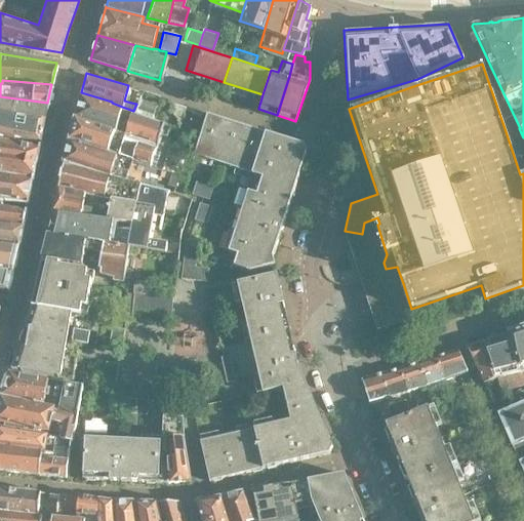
[(81,92),(74,116),(114,129),(116,130),(122,107),(112,103),(112,102),(81,92)]
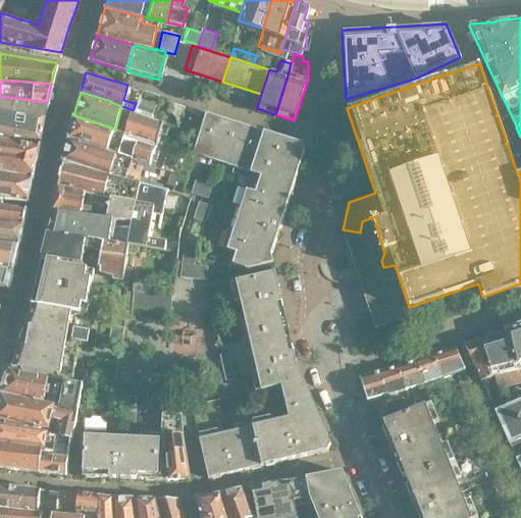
[(0,109),(44,116),(47,102),(0,96),(0,109)]
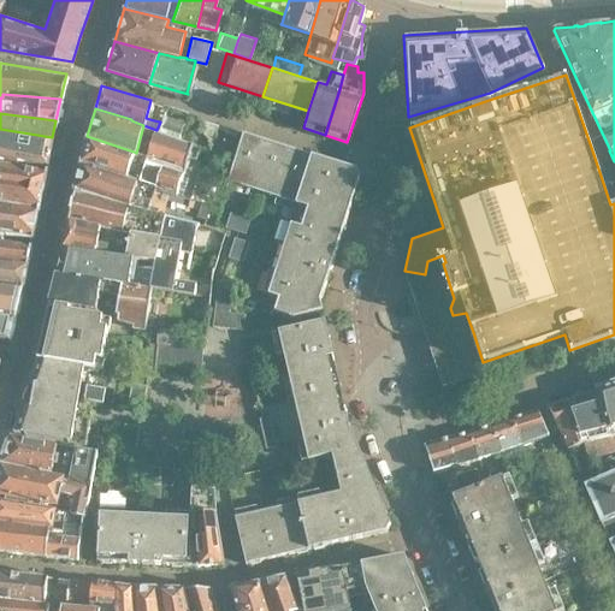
[(143,125),(136,153),(146,158),(184,171),(190,150),(191,142),(177,137),(183,119),(163,113),(161,118),(160,122),(157,130),(143,125)]
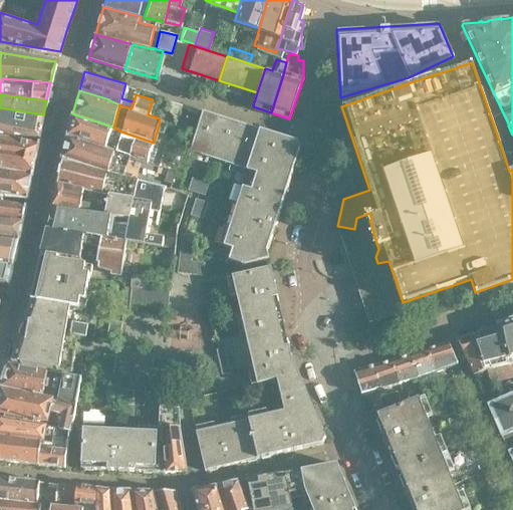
[(0,129),(36,136),(39,137),(43,114),(0,107),(0,129)]
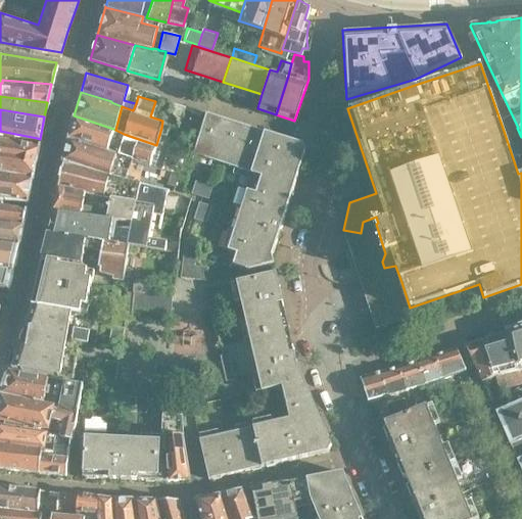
[(205,110),(200,128),(192,152),(250,171),(264,129),(205,110)]
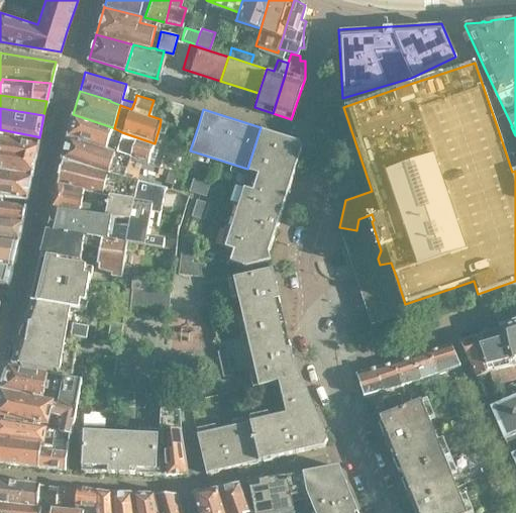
[(70,126),(68,135),(115,150),(122,132),(114,128),(112,127),(73,114),(70,126)]
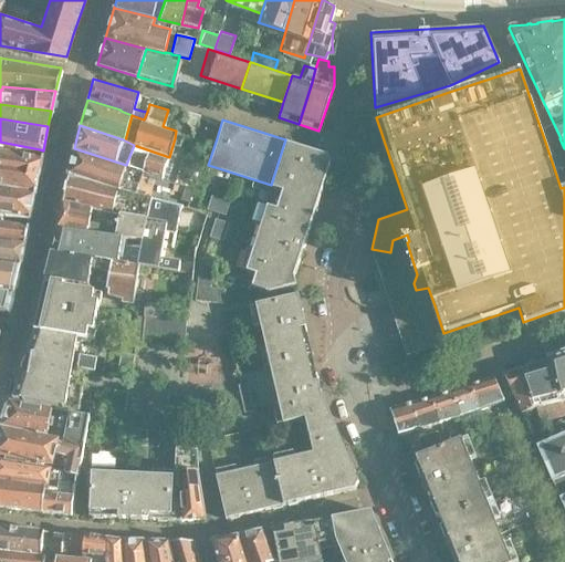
[(267,203),(257,236),(301,250),(331,159),(327,153),(285,139),(271,185),(282,188),(276,206),(267,203)]
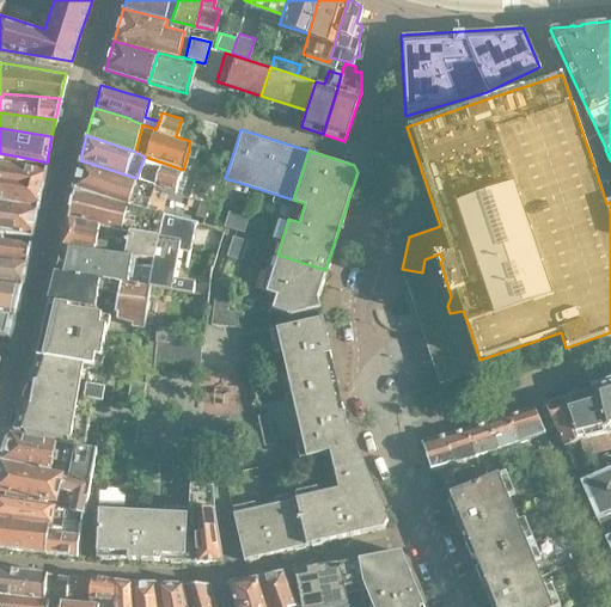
[(136,178),(154,185),(188,195),(195,173),(183,170),(145,157),(136,178)]
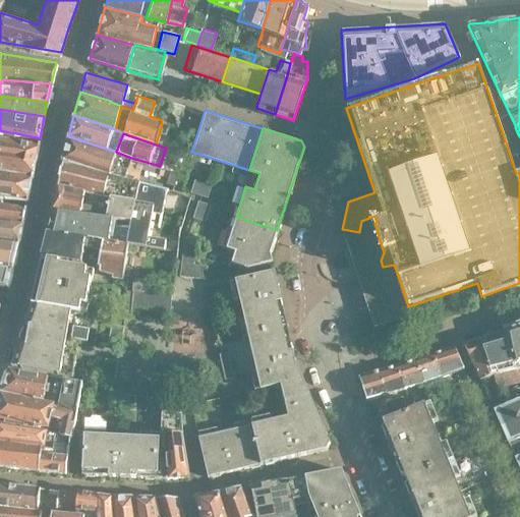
[(0,153),(36,159),(40,142),(36,141),(0,134),(0,153)]
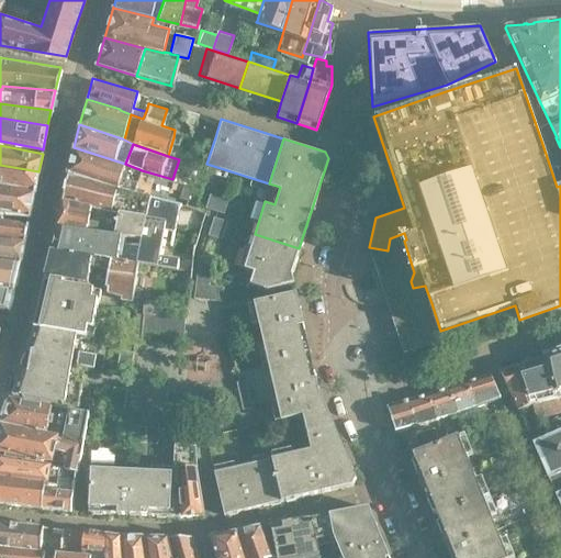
[(74,147),(67,174),(134,191),(137,182),(142,170),(125,164),(74,147)]
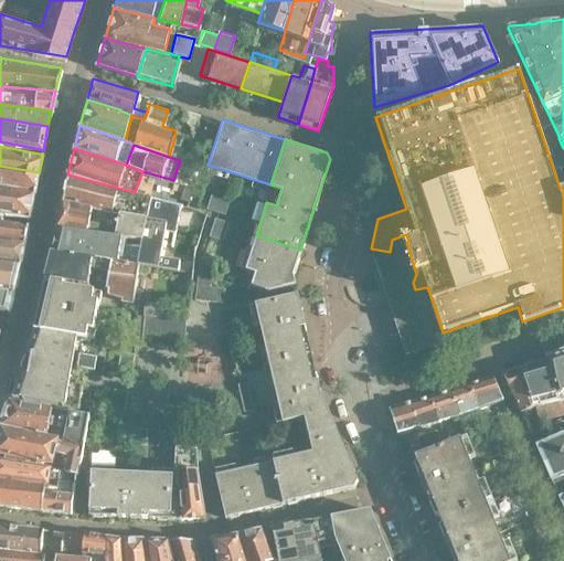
[(200,160),(192,158),(190,166),(198,168),(200,160)]
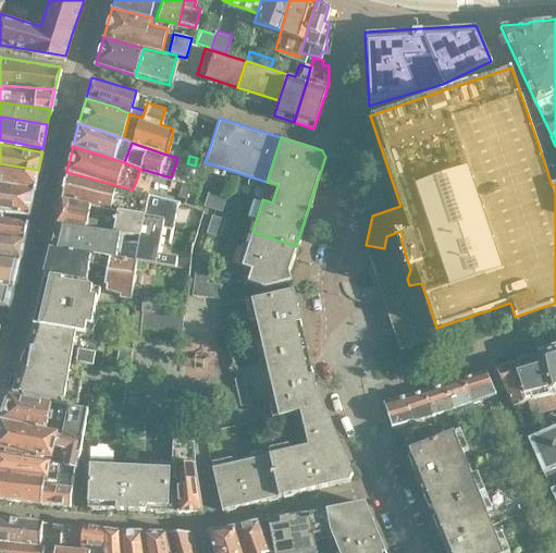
[(0,181),(34,186),(35,187),(38,170),(0,163),(0,181)]
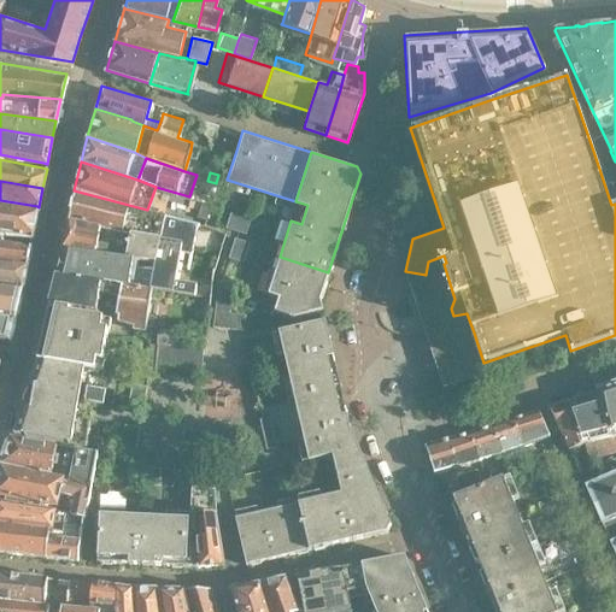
[(74,190),(69,217),(99,224),(99,227),(122,230),(124,224),(181,236),(179,249),(189,252),(195,222),(185,219),(147,210),(74,190)]
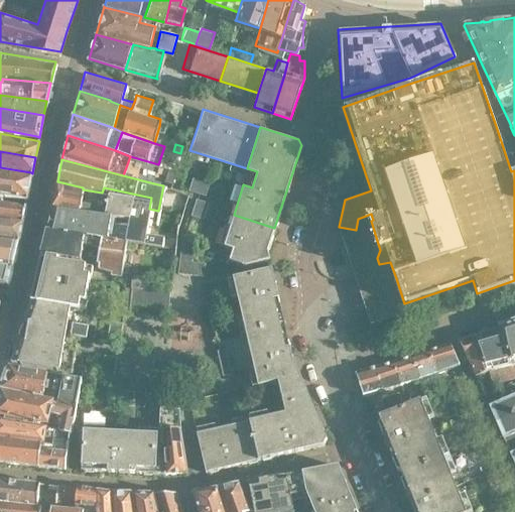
[(163,180),(171,181),(172,182),(176,168),(167,166),(163,180)]
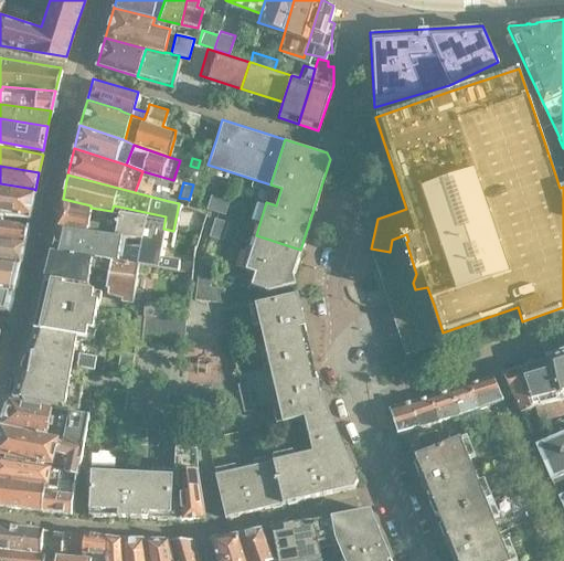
[(0,211),(27,214),(30,215),(34,189),(0,183),(0,211)]
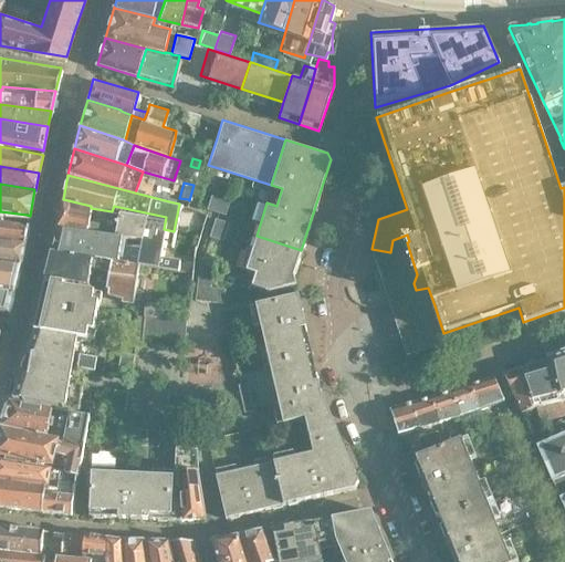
[(211,193),(207,206),(225,212),(229,198),(211,193)]
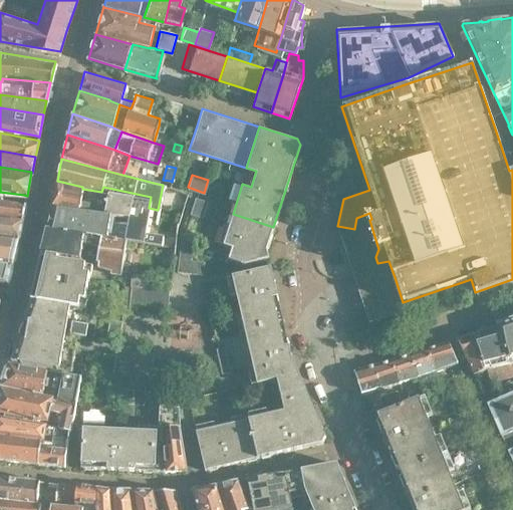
[(57,181),(51,206),(104,213),(109,193),(134,196),(130,217),(125,237),(144,240),(170,244),(171,235),(145,231),(151,197),(103,187),(101,192),(82,189),(82,187),(57,181)]
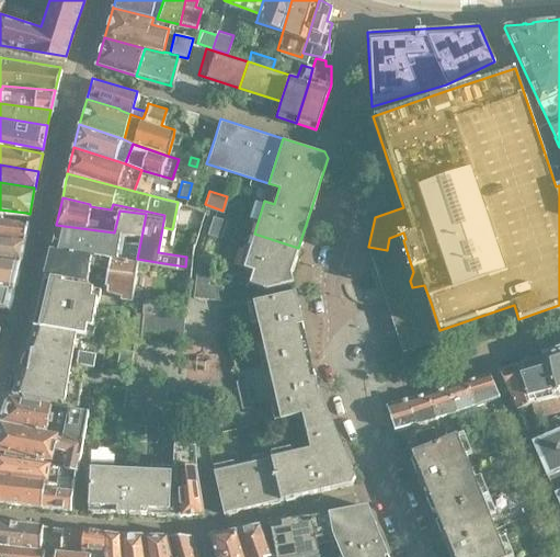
[(56,225),(52,247),(110,257),(117,259),(117,257),(134,259),(137,239),(121,238),(121,235),(121,234),(141,237),(146,214),(120,211),(114,232),(56,225)]
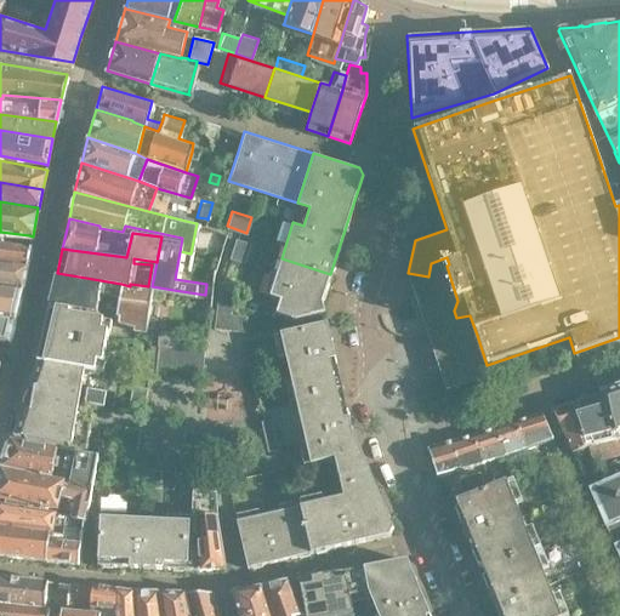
[(234,237),(223,274),(239,279),(250,241),(234,237)]
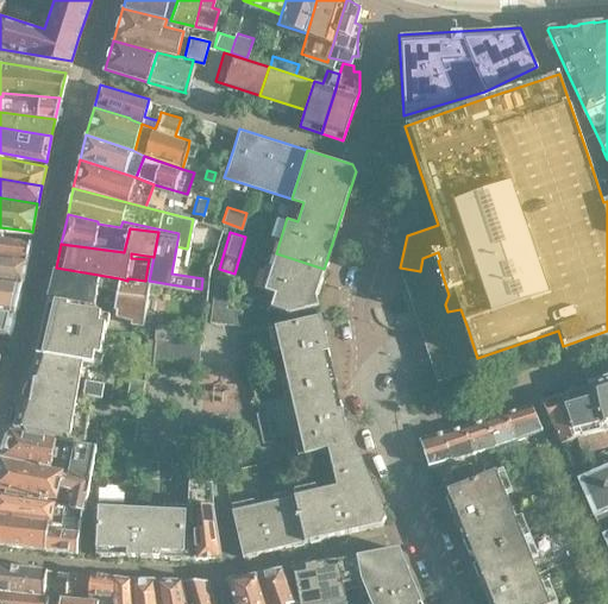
[(0,255),(26,259),(30,240),(0,234),(0,255)]
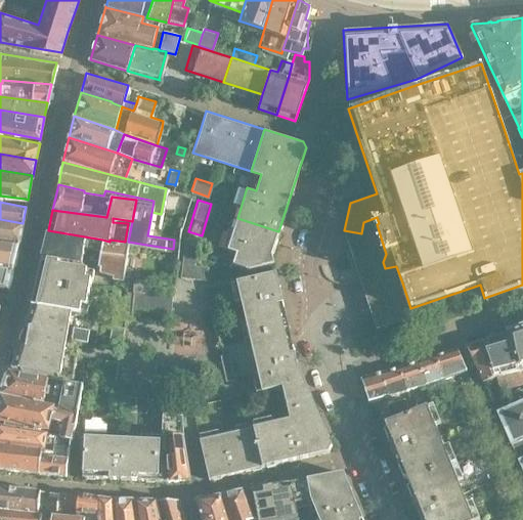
[(236,252),(232,263),(249,268),(273,262),(272,253),(278,231),(237,218),(227,249),(236,252)]
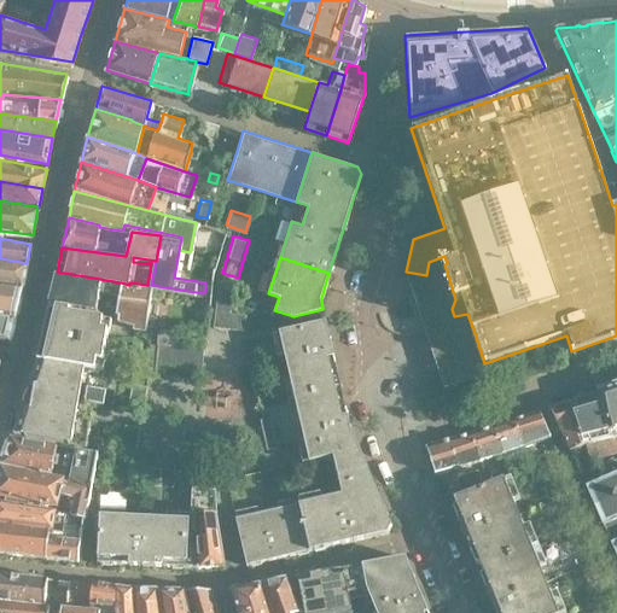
[(0,337),(5,339),(5,338),(10,339),(10,337),(22,285),(25,264),(27,263),(0,258),(0,337)]
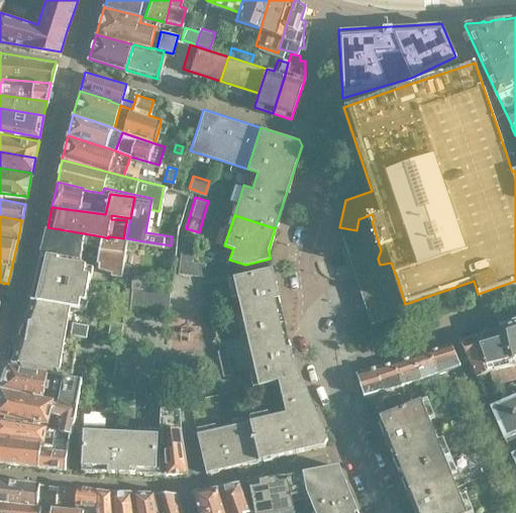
[(47,229),(41,253),(96,261),(100,245),(101,236),(47,227),(47,228),(47,229)]
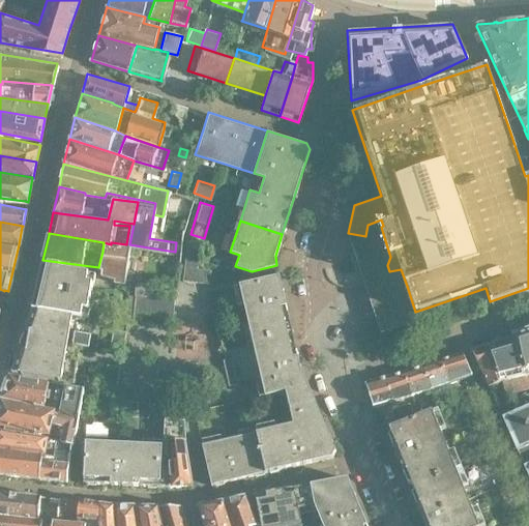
[(184,238),(180,278),(207,280),(209,268),(195,266),(198,239),(184,238)]
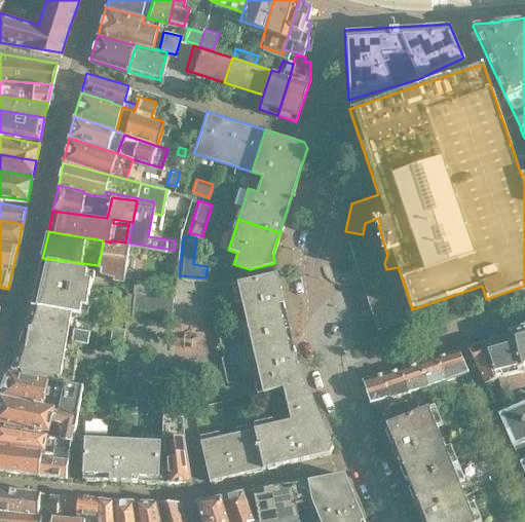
[(102,250),(98,265),(100,266),(99,270),(112,275),(112,277),(123,278),(128,245),(127,244),(127,243),(125,243),(110,240),(110,243),(103,240),(102,250)]
